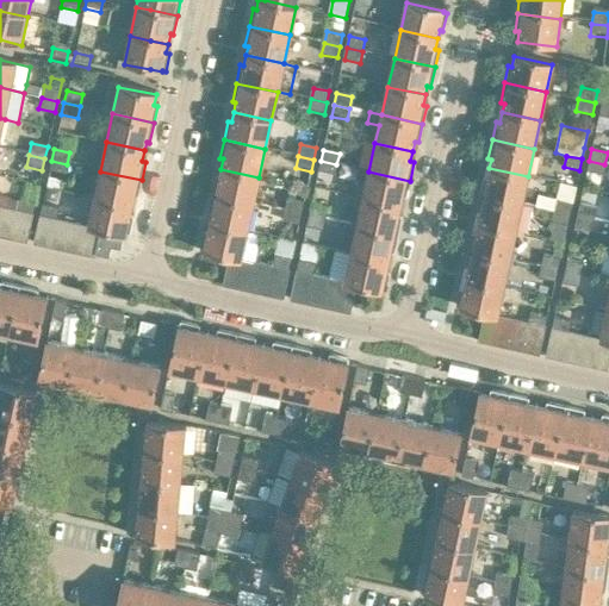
[(64,175),(67,164),(51,161),(49,172),(64,175)]
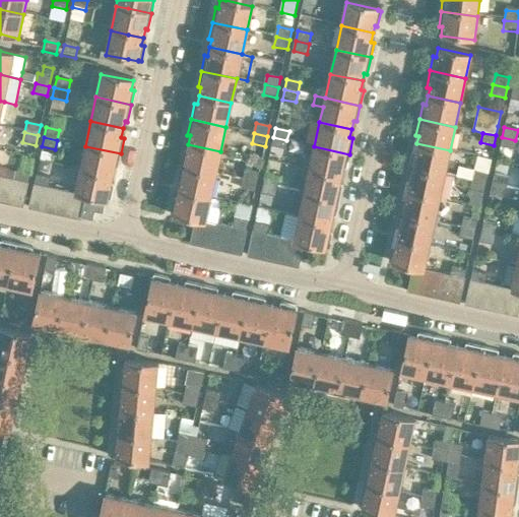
[(273,137),(271,147),(284,150),(286,140),(273,137)]
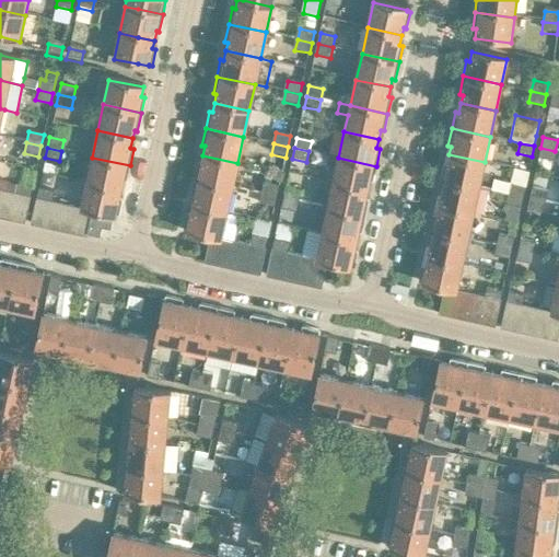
[(540,148),(538,159),(552,162),(555,151),(540,148)]
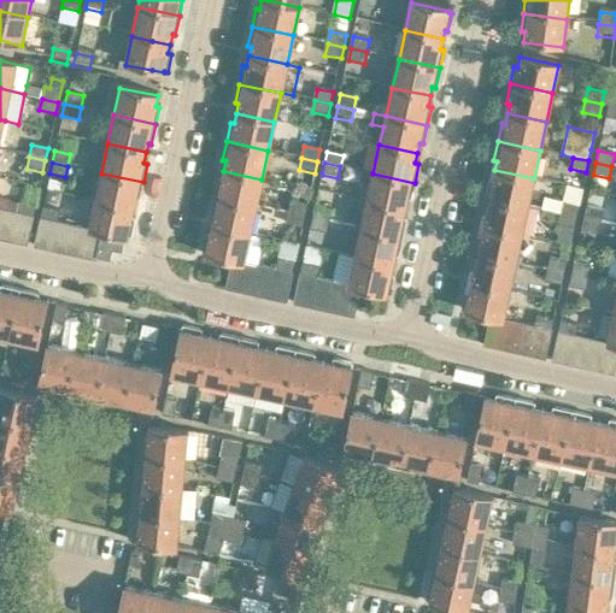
[(490,180),(485,199),(527,207),(534,178),(494,170),(493,181),(490,180)]
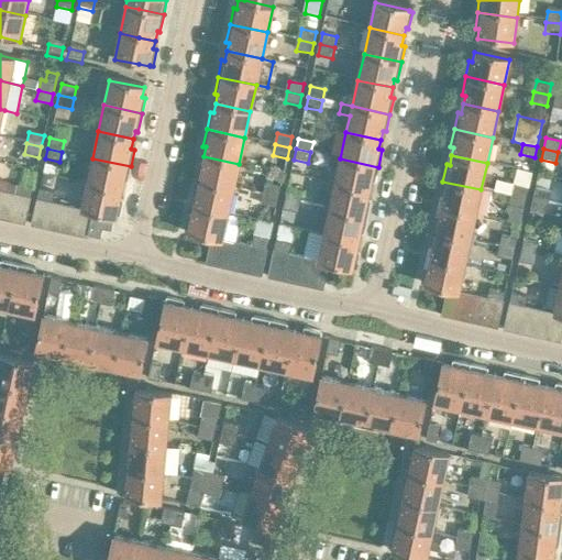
[(195,182),(233,190),(239,164),(204,156),(201,164),(199,164),(195,182)]
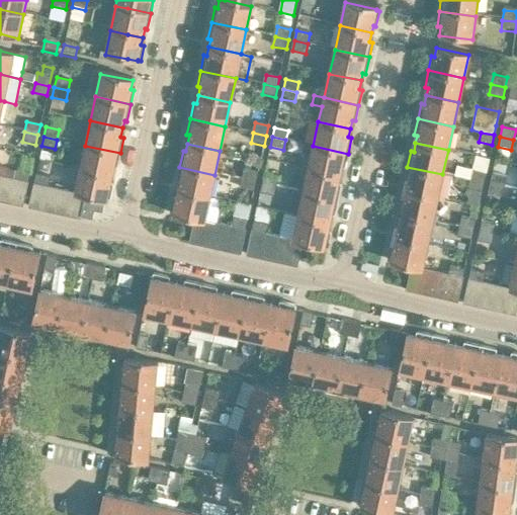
[(116,169),(120,153),(85,146),(79,170),(111,177),(113,168),(116,169)]
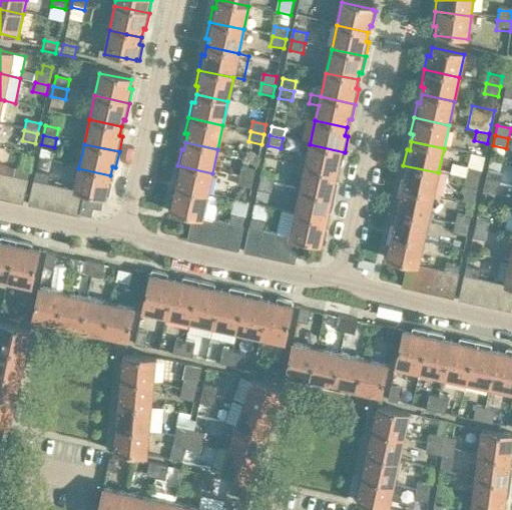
[(345,152),(310,144),(305,168),(337,175),(339,166),(341,167),(345,152)]
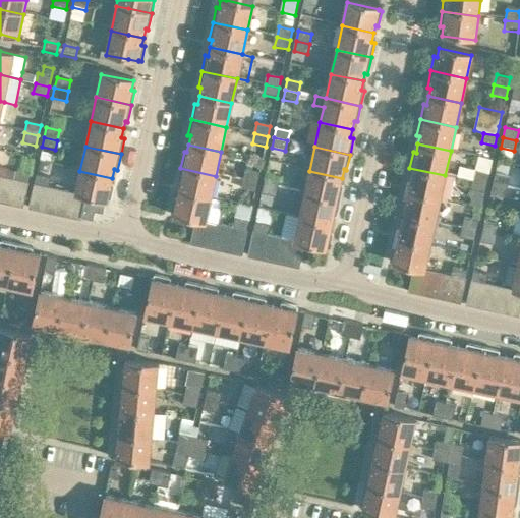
[(180,183),(178,193),(210,200),(216,176),(180,168),(177,183),(180,183)]
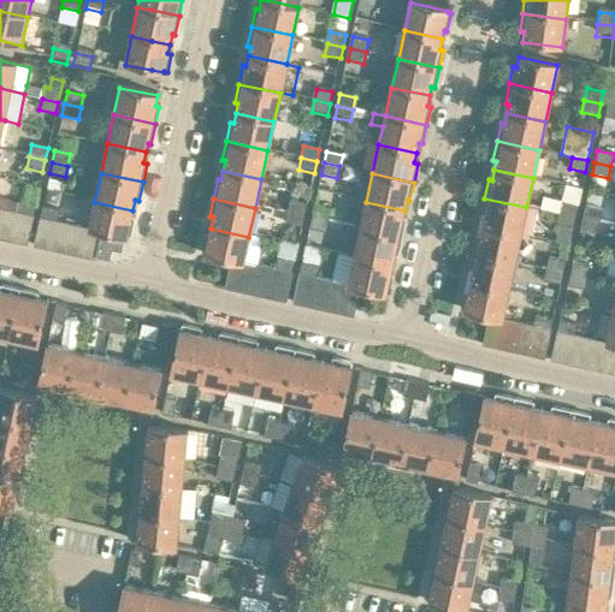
[(482,227),(520,236),(526,207),(484,198),(480,217),(484,218),(482,227)]
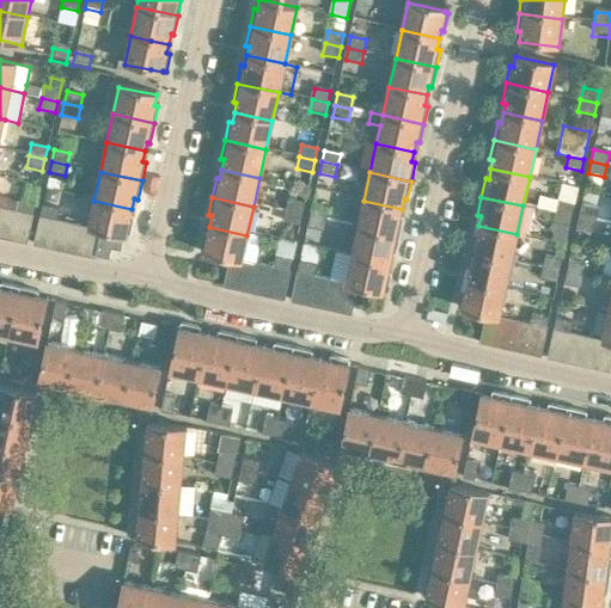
[(539,197),(537,209),(555,213),(572,216),(574,204),(557,201),(539,197)]
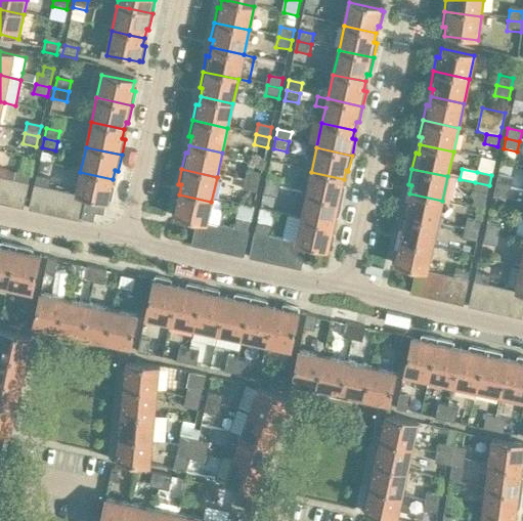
[(75,196),(85,198),(81,220),(92,222),(94,214),(102,215),(105,202),(107,203),(109,202),(111,202),(115,187),(112,186),(113,179),(80,172),(75,196)]
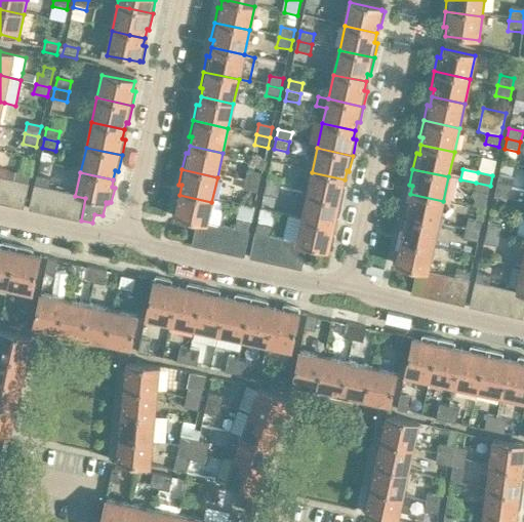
[(345,179),(312,172),(306,197),(341,204),(346,188),(343,187),(345,179)]
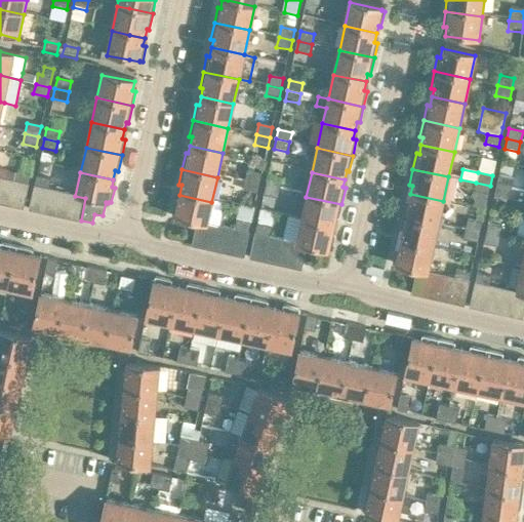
[(28,186),(30,176),(16,173),(14,183),(28,186)]
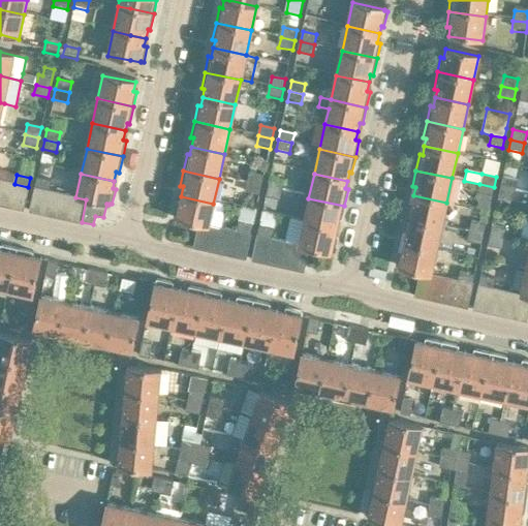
[(249,175),(247,185),(260,188),(264,178),(249,175)]
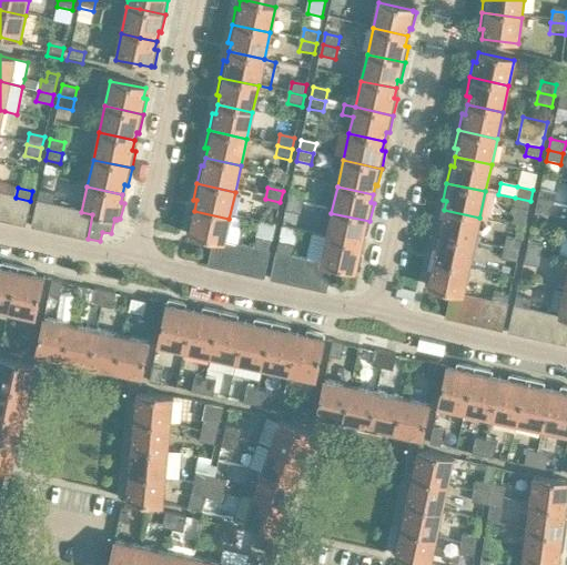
[(52,195),(38,192),(36,203),(50,205),(52,195)]
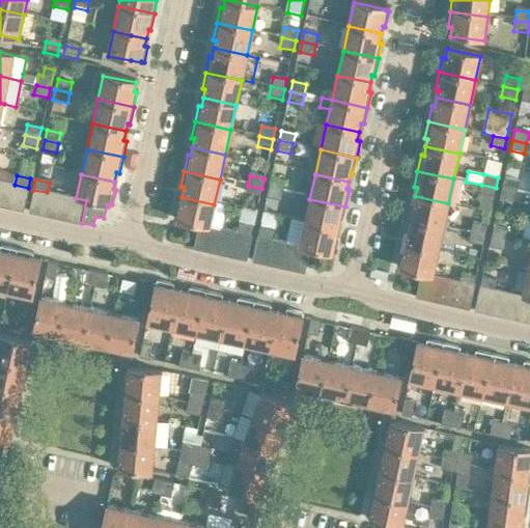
[(284,183),(270,179),(268,190),(282,193),(284,183)]
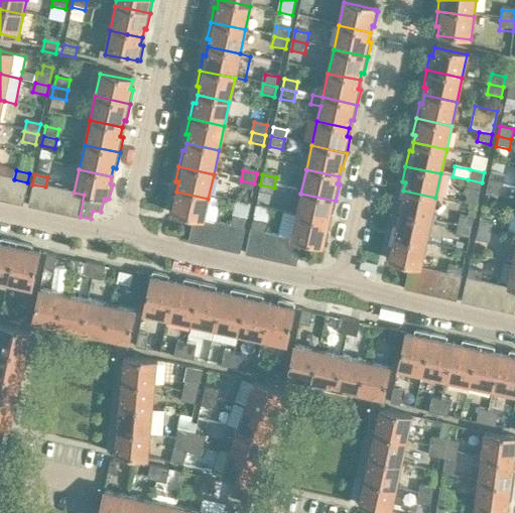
[(503,177),(490,174),(487,183),(501,186),(503,177)]
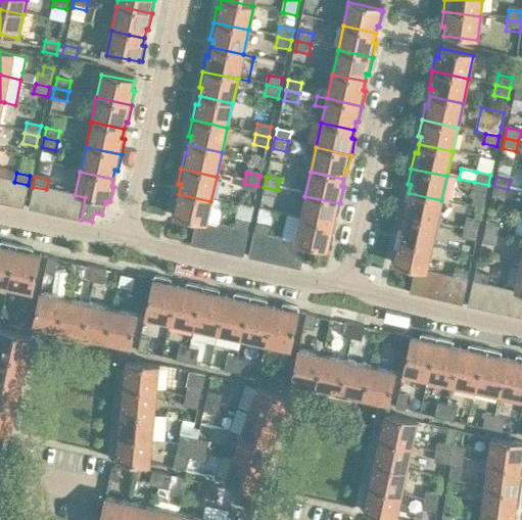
[(0,203),(9,206),(14,182),(1,179),(0,183),(0,203)]
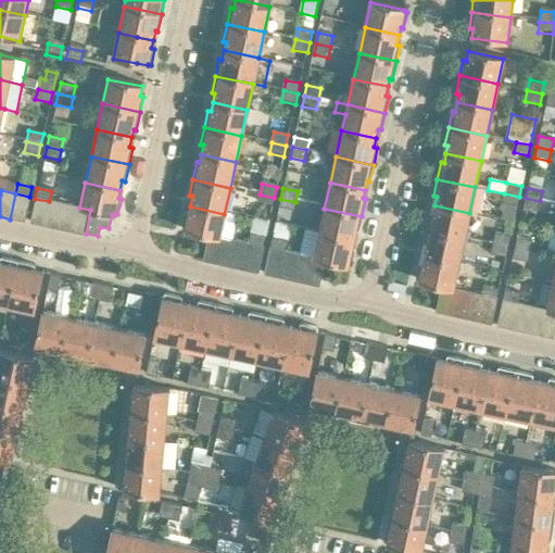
[(29,197),(15,193),(10,220),(24,222),(29,197)]
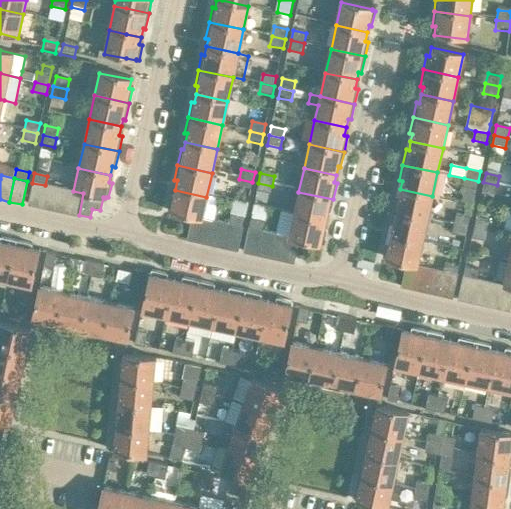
[(478,181),(464,178),(462,188),(475,191),(478,181)]
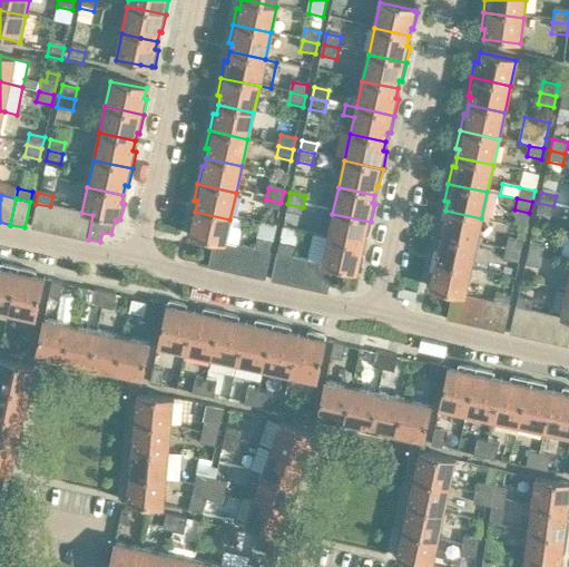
[(281,203),(266,199),(264,209),(278,213),(281,203)]
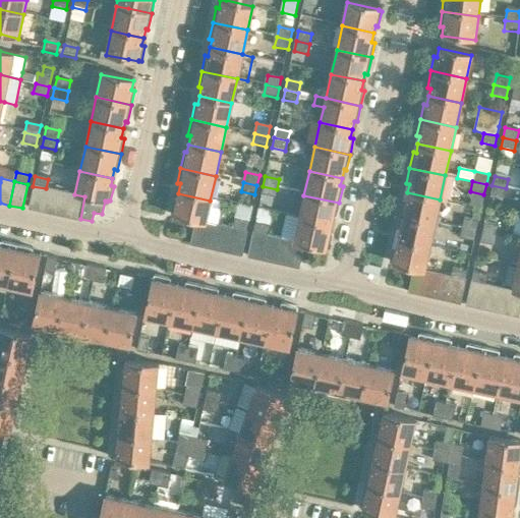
[(504,198),(506,188),(492,185),(489,195),(504,198)]
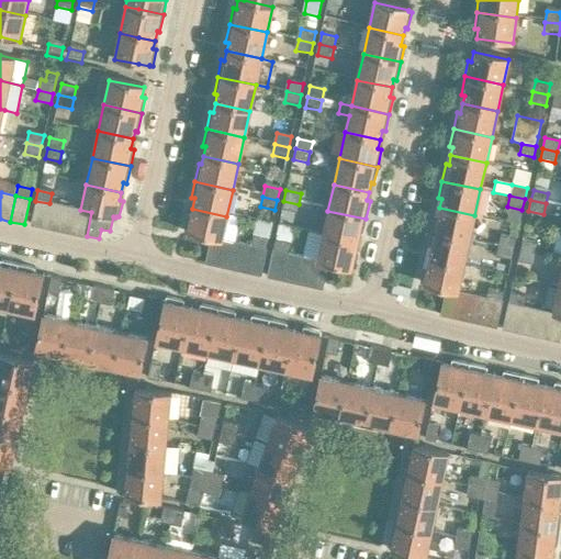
[(44,228),(49,203),(35,201),(30,226),(44,228)]
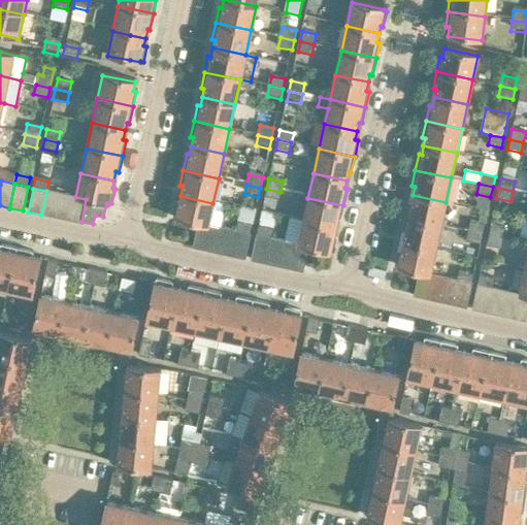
[(277,202),(281,192),(266,189),(264,199),(277,202)]
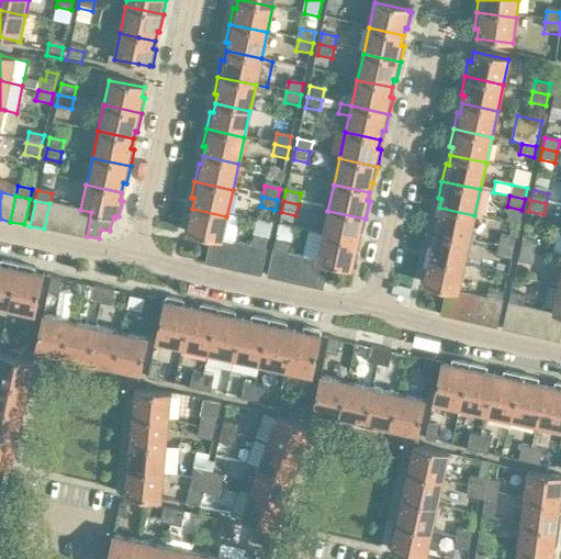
[(64,207),(49,203),(44,228),(58,232),(64,207)]
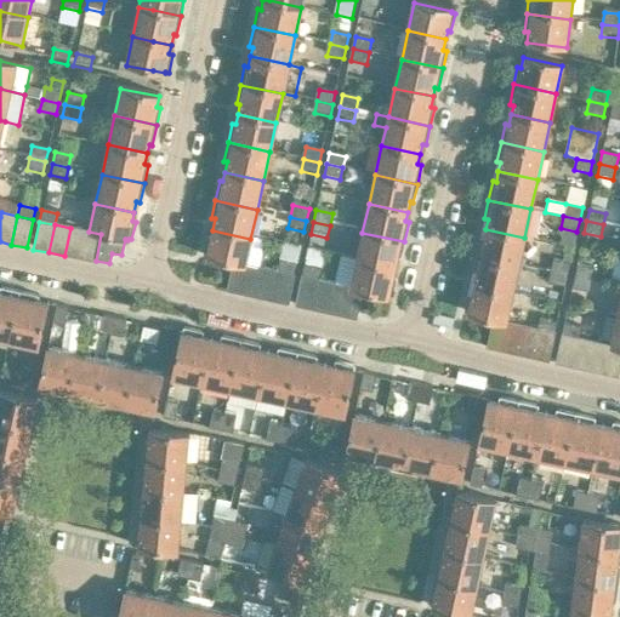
[(64,256),(80,260),(86,230),(70,228),(64,256)]
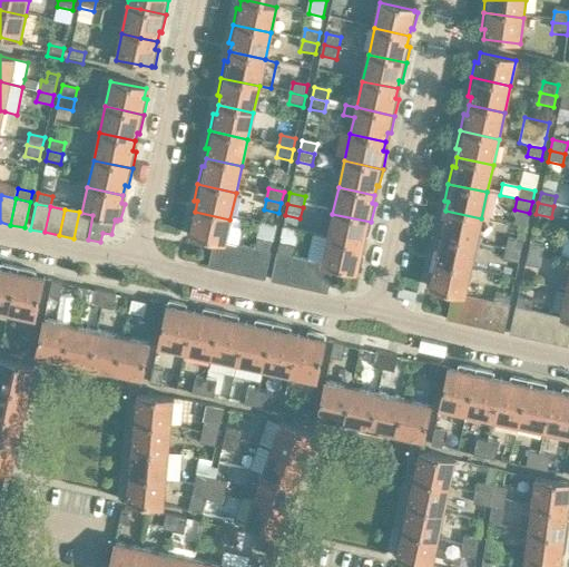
[(440,218),(437,236),(476,245),(481,218),(445,211),(443,220),(440,218)]
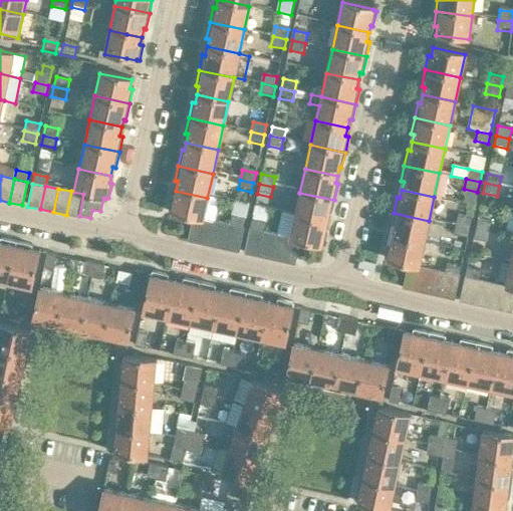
[(79,218),(79,216),(83,194),(73,192),(71,191),(66,215),(79,218)]
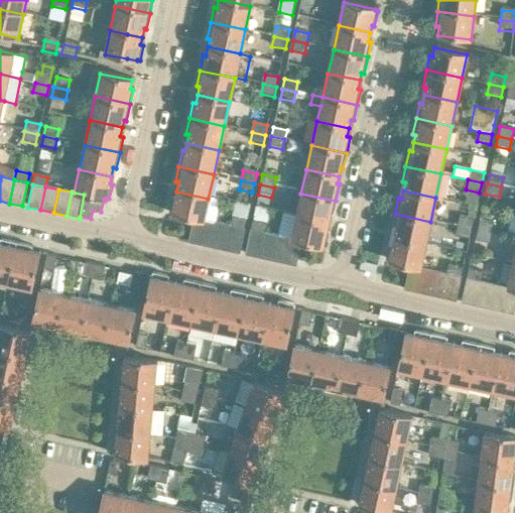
[(194,219),(203,220),(208,199),(176,191),(174,198),(171,197),(168,212),(171,213),(171,214),(194,219)]
